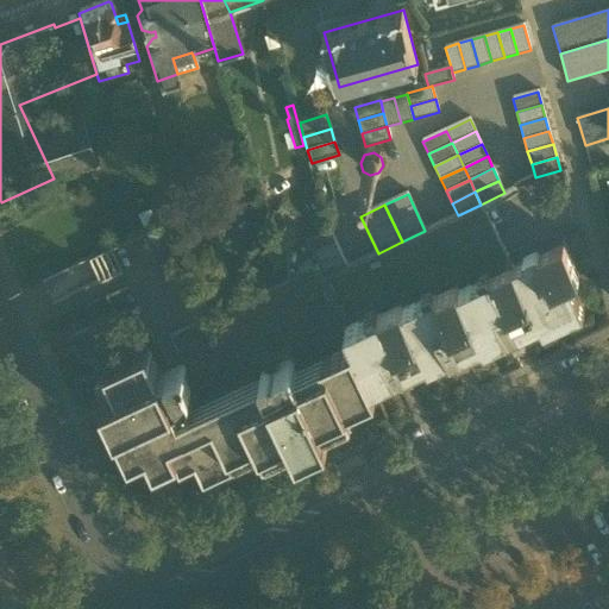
[(330,232),(306,243),(324,280),(347,269),(330,232)]
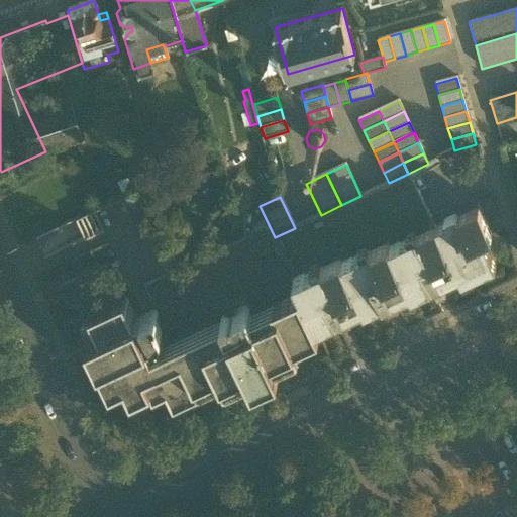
[(446,221),(435,226),(459,276),(470,271),(472,277),(496,265),(483,237),(492,233),(479,206),(457,216),(455,212),(444,218),(446,221)]
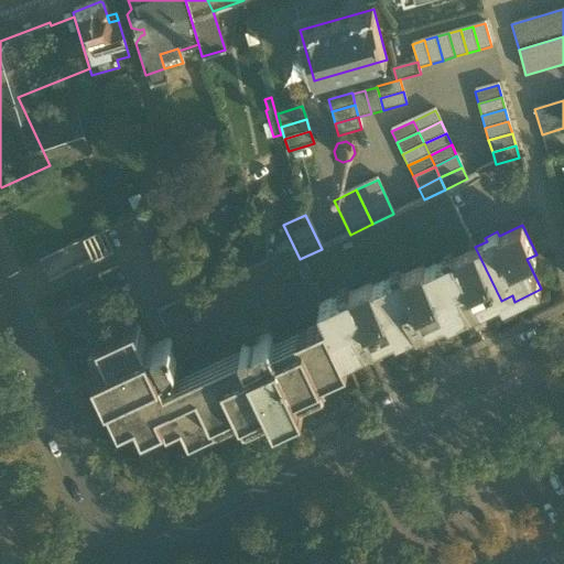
[(107,234),(41,259),(54,291),(72,284),(67,272),(115,253),(107,234)]
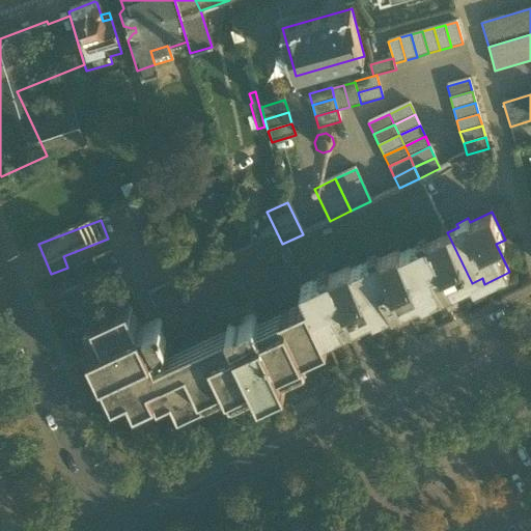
[(453,291),(472,283),(447,232),(429,242),(429,240),(427,241),(430,246),(422,250),(419,243),(399,252),(422,300),(423,303),(442,294),(445,300),(454,295),(453,291)]
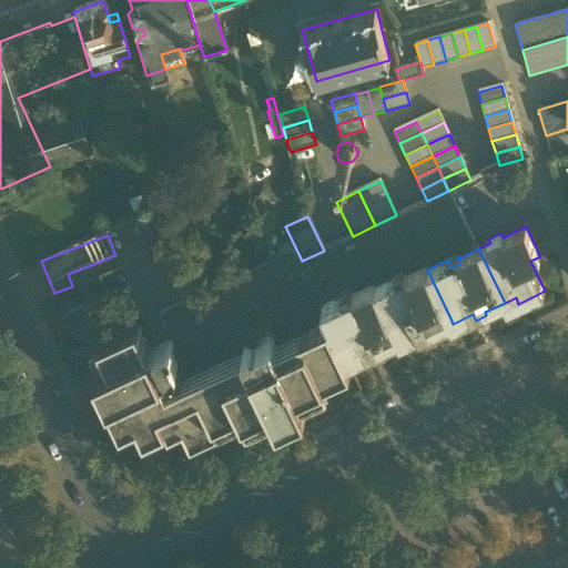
[(433,330),(452,321),(427,270),(426,266),(407,275),(406,274),(405,274),(407,281),(399,285),(395,277),(375,287),(399,338),(401,342),(421,332),(423,338),(434,333),(433,330)]
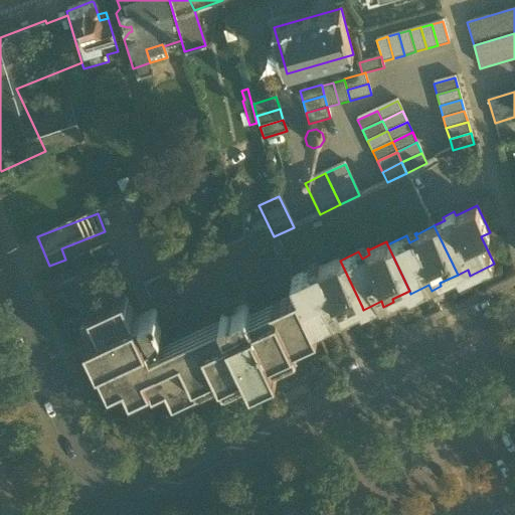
[(344,315),(362,307),(340,261),(339,258),(322,266),(321,265),(319,265),(322,271),(314,275),(311,268),(292,277),(299,290),(315,325),(316,325),(333,317),(336,322),(346,318),(344,315)]
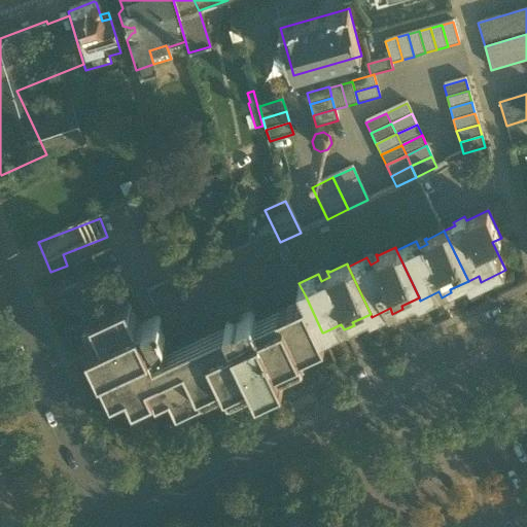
[(60,292),(70,314),(93,304),(82,282),(60,292)]
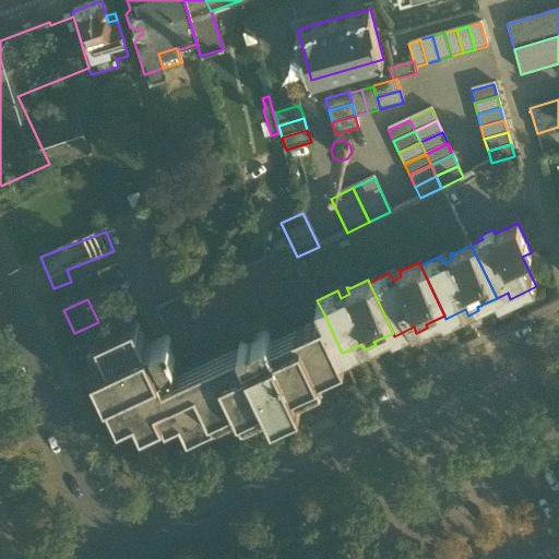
[(483,318),(478,310),(468,316),(472,323),(483,318)]
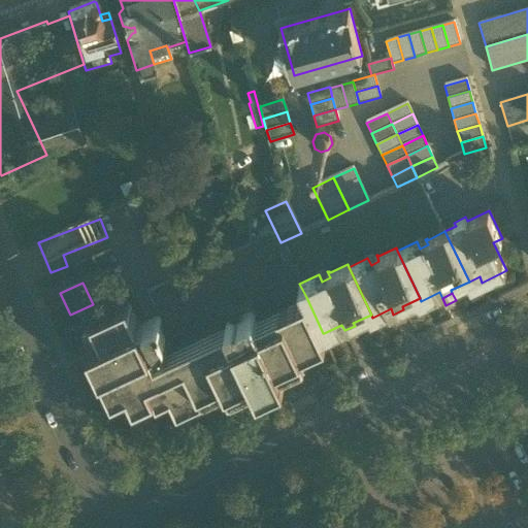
[(299,344),(323,333),(306,297),(257,321),(254,314),(255,312),(253,310),(251,310),(249,312),(235,319),(232,317),(229,317),(227,319),(227,322),(232,332),(159,367),(152,350),(162,344),(165,342),(165,338),(159,325),(161,323),(160,320),(158,318),(155,318),(139,325),(127,300),(92,317),(103,341),(96,344),(120,396),(128,392),(134,405),(154,396),(157,402),(171,396),(174,403),(223,381),(226,388),(251,376),(254,384),(255,383),(282,370),(278,363),(302,352),(299,344)]
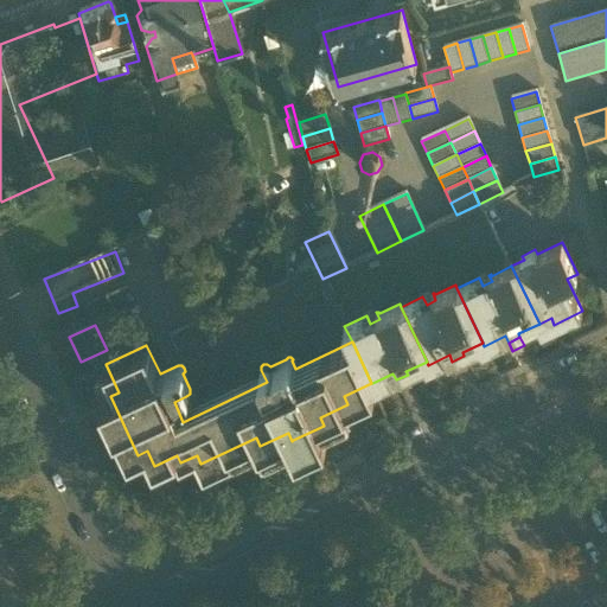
[(467,364),(464,356),(452,362),(457,370),(467,364)]
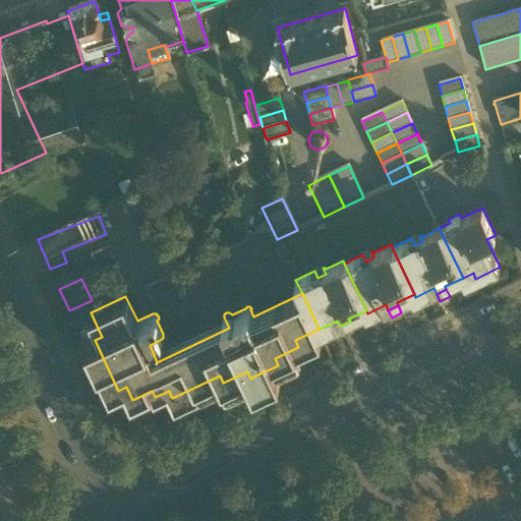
[(83,316),(95,340),(102,337),(91,312),(83,316)]
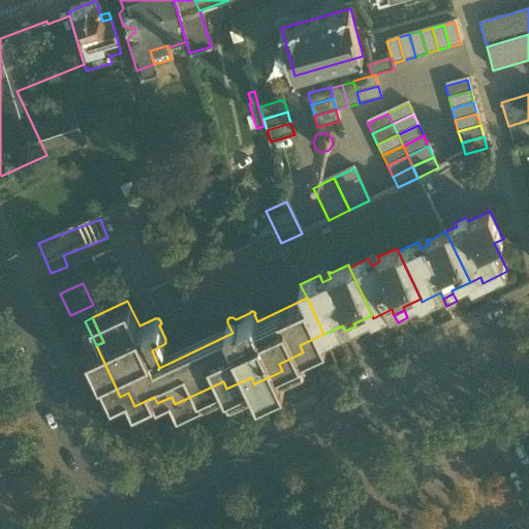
[(359,334),(355,327),(345,331),(348,338),(359,334)]
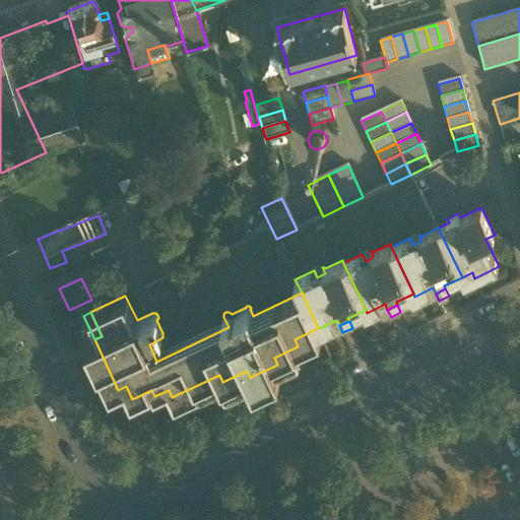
[(322,335),(319,328),(318,328),(295,339),(298,346),(322,335)]
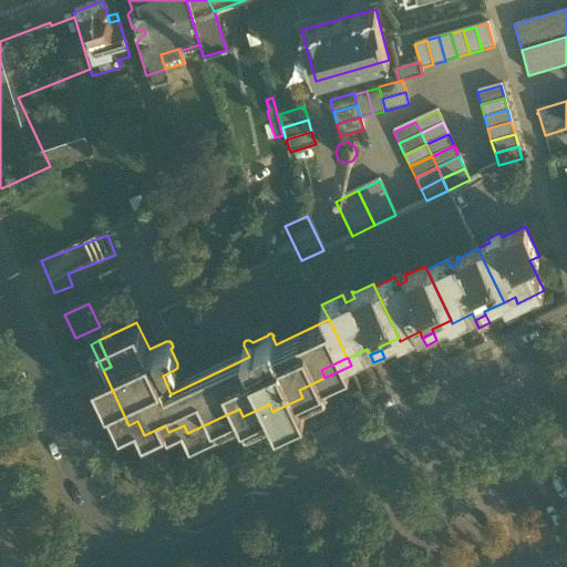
[(121,429),(129,425),(103,370),(95,374),(121,429)]
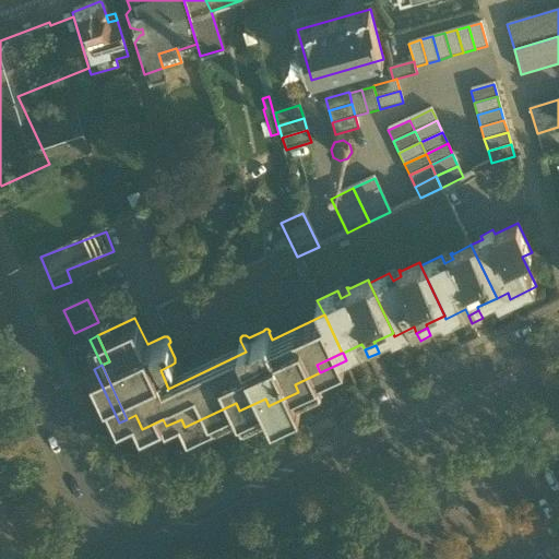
[(324,380),(320,372),(295,384),(298,392),(324,380)]
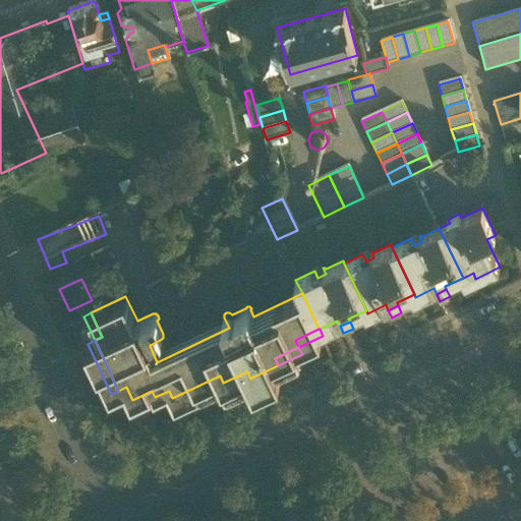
[(282,372),(278,365),(251,378),(255,386),(282,372)]
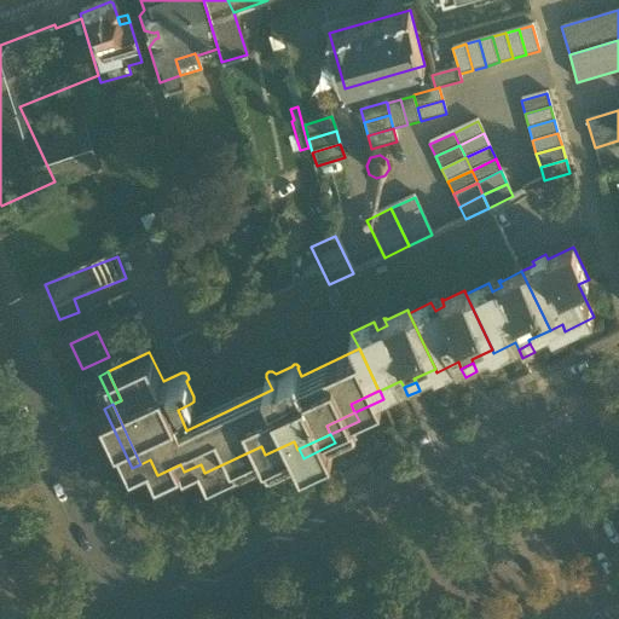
[(270,463),(298,450),(294,441),(265,455),(270,463)]
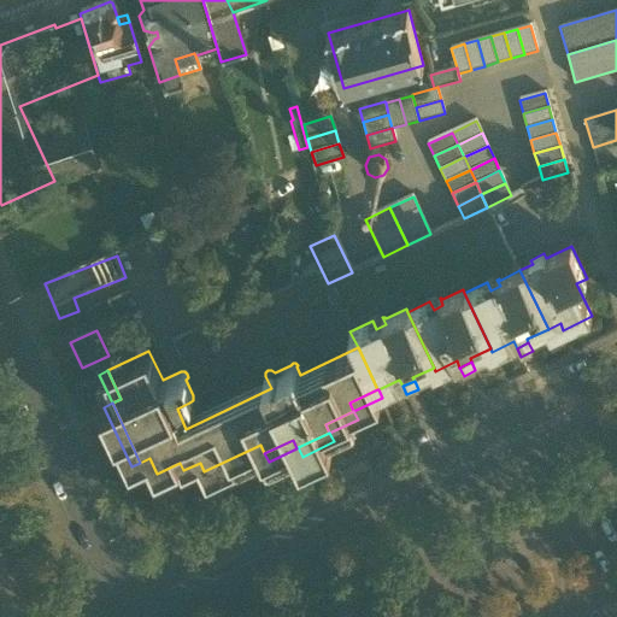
[(207,480),(264,453),(260,445),(204,471),(207,480)]
